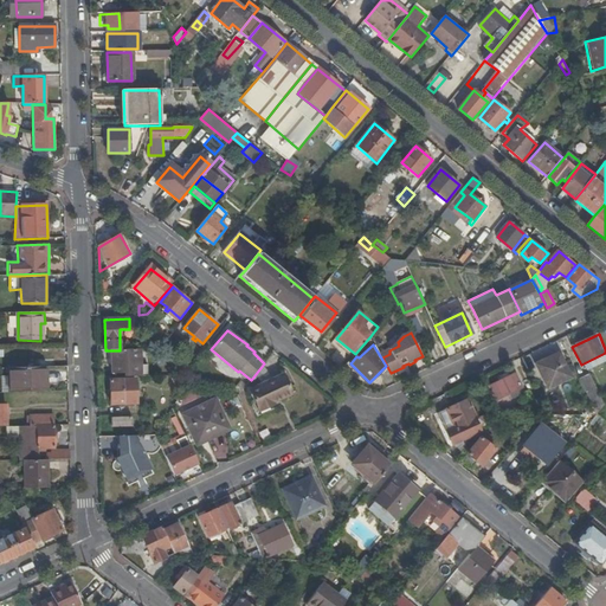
[(141,376),(141,349),(120,350),(111,350),(111,378),(141,376)]
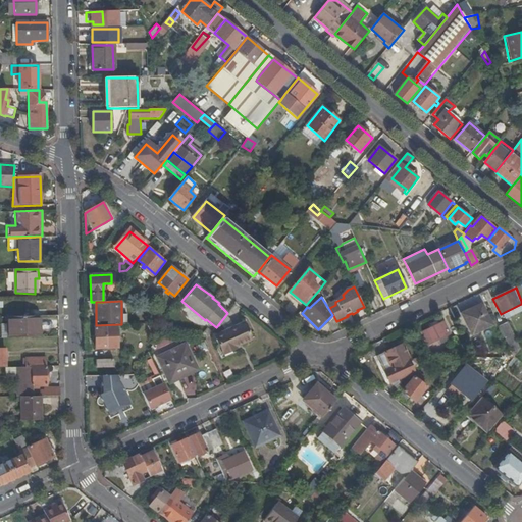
[(491,325),(481,304),(462,314),(472,335),(491,325)]
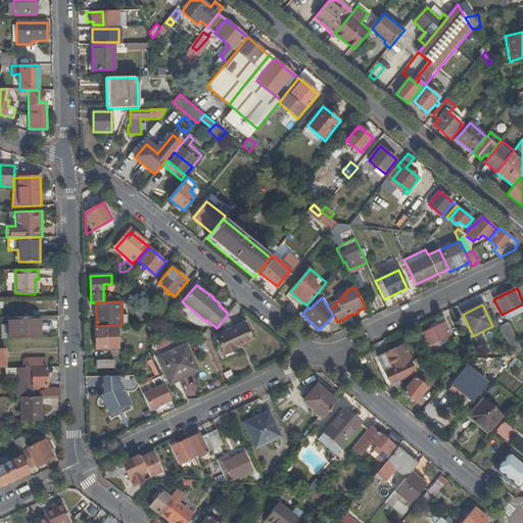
[(8,338),(40,337),(39,317),(25,318),(7,318),(8,324),(8,338)]
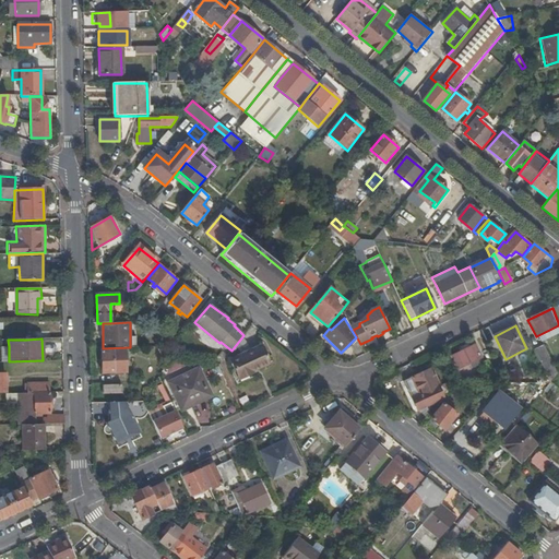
[(269,363),(261,345),(229,360),(239,379),(252,372),(251,370),(269,363)]
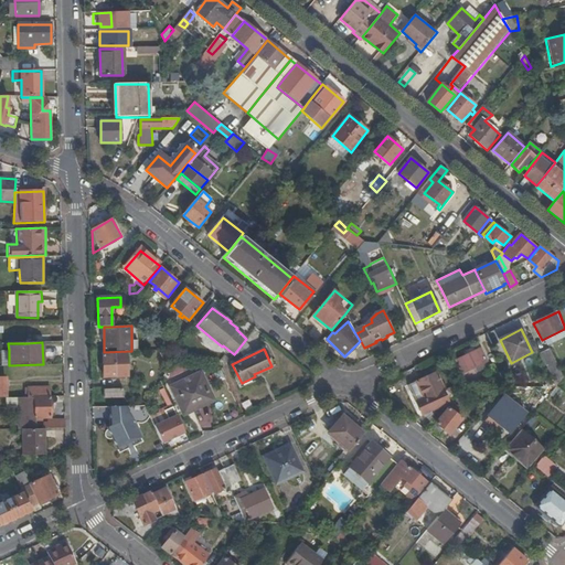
[(480,349),(451,363),(458,375),(486,361),(480,349)]
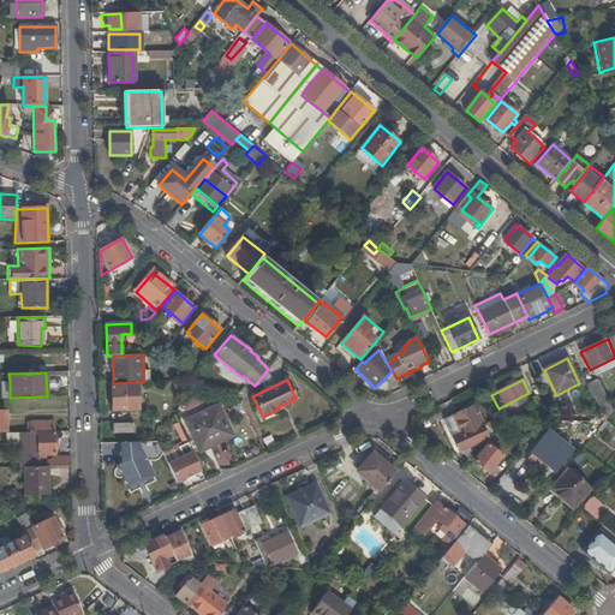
[(598,380),(589,384),(601,410),(605,421),(613,412),(598,380)]
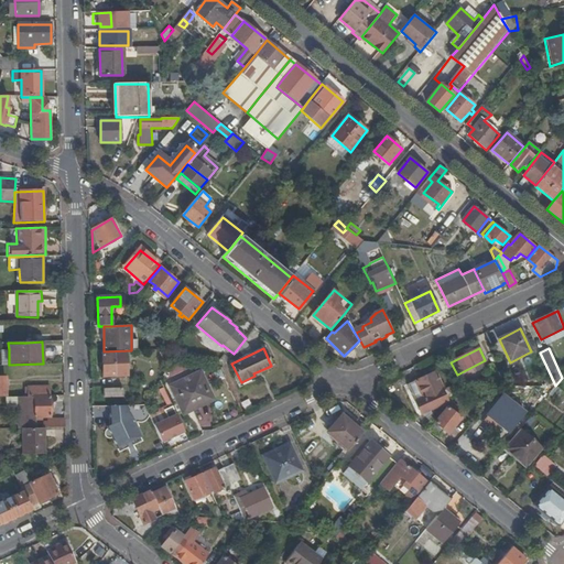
[(126,365),(125,354),(102,355),(104,376),(128,375),(127,365),(126,365)]
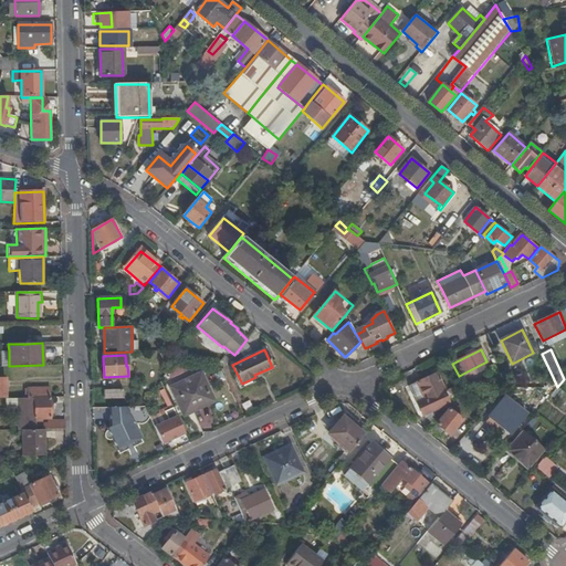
[(187,365),(173,364),(166,374),(186,375),(187,365)]
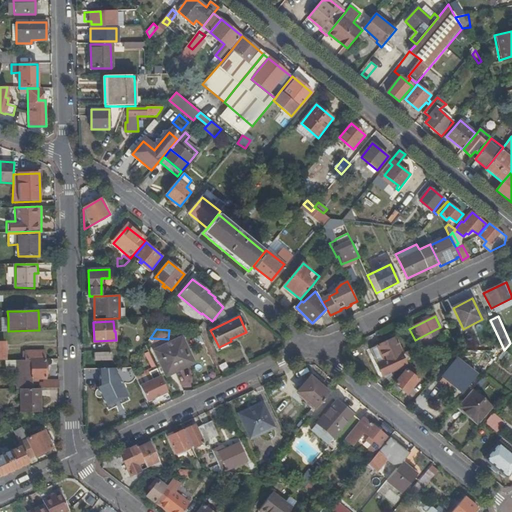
[(390,376),(394,382),(402,372),(412,360),(405,354),(403,355),(395,338),(370,350),(372,355),(373,358),(377,367),(379,366),(384,379),(390,376)]
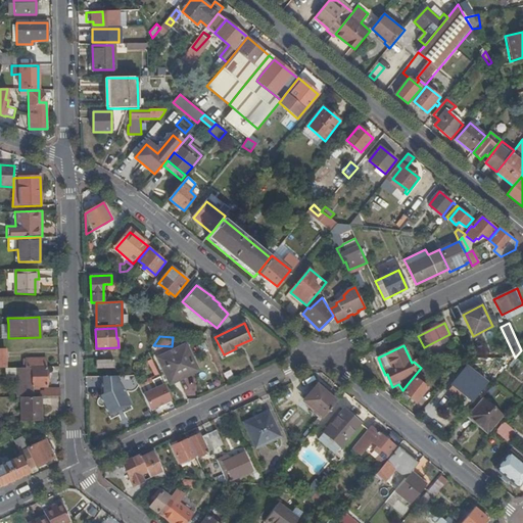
[(159,359),(168,378),(189,368),(191,372),(195,370),(185,347),(159,359)]
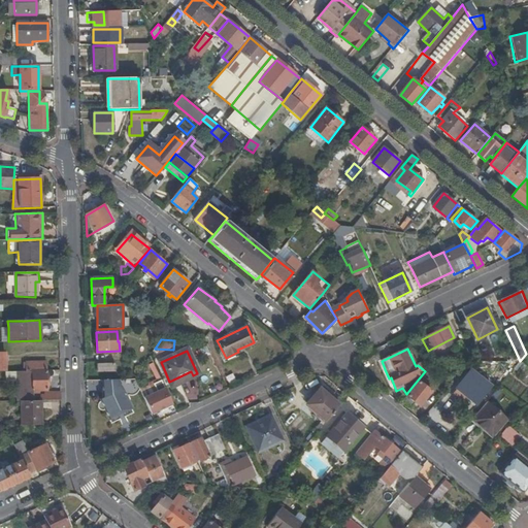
[(509,355),(513,361),(520,361),(516,352),(509,355)]
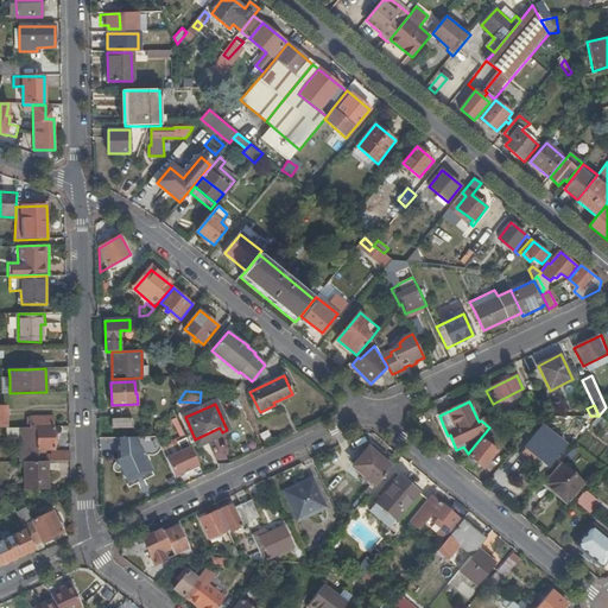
[(597,439),(601,436),(607,428),(607,426),(601,422),(590,435),(587,432),(584,435),(587,437),(582,443),(589,449),(597,439)]
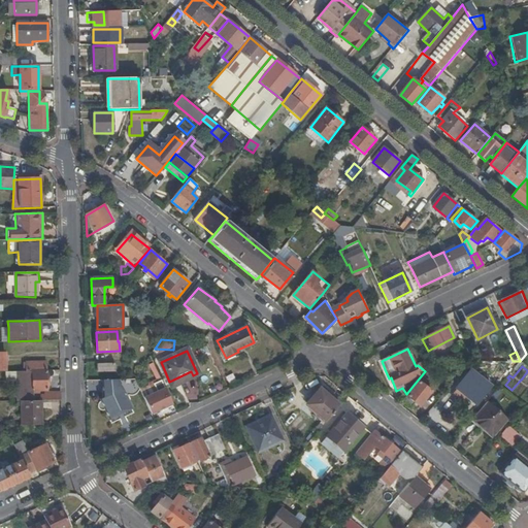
[(17,371),(18,401),(23,401),(33,400),(33,394),(39,393),(39,391),(47,391),(46,370),(26,371),(17,371)]
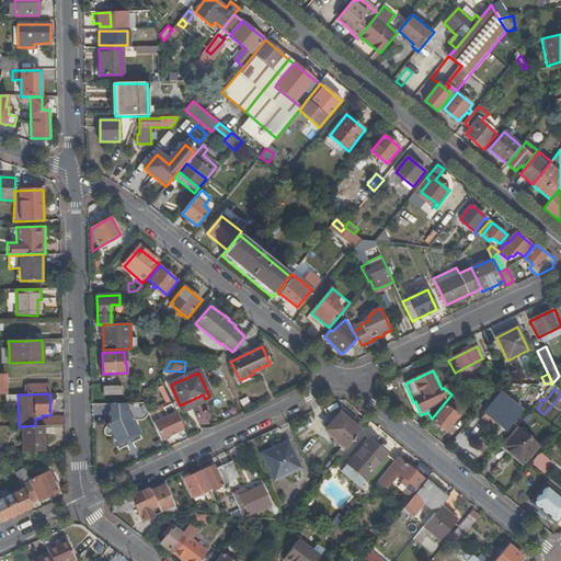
[(203,395),(180,405),(182,411),(193,405),(193,404),(205,399),(203,395)]
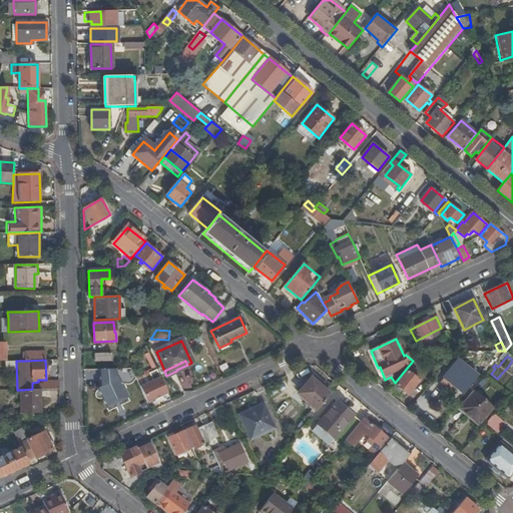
[(477,377),(457,361),(444,377),(463,393),(477,377)]
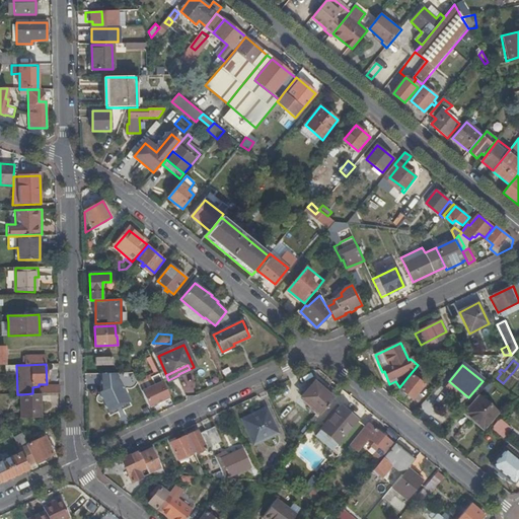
[(116,379),(116,373),(101,373),(101,391),(98,393),(107,413),(130,401),(121,382),(116,384),(116,379)]
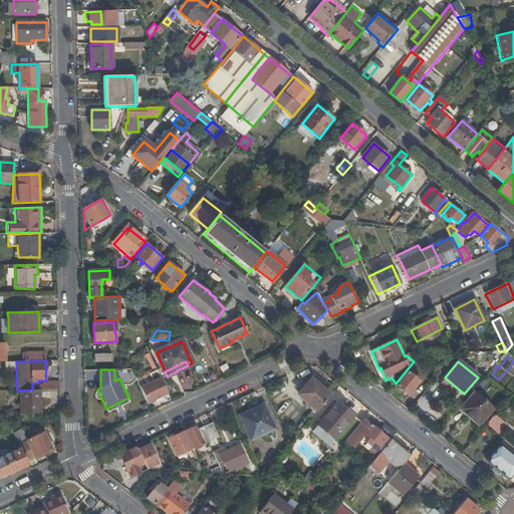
[(420,381),(408,371),(393,389),(401,396),(405,393),(409,396),(420,381)]
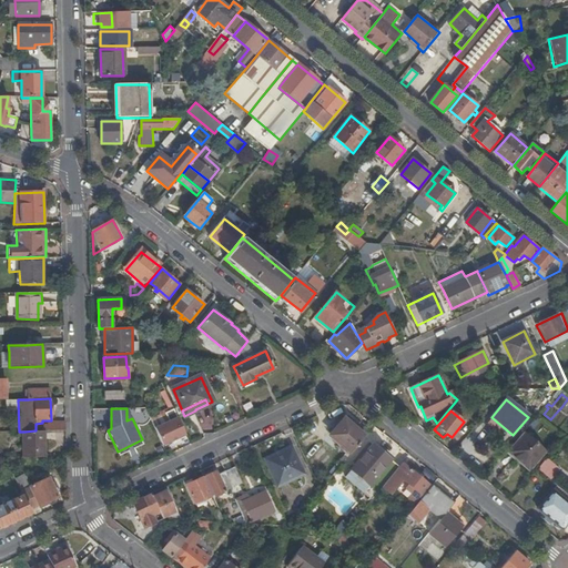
[(179,418),(155,428),(163,445),(186,435),(179,418)]
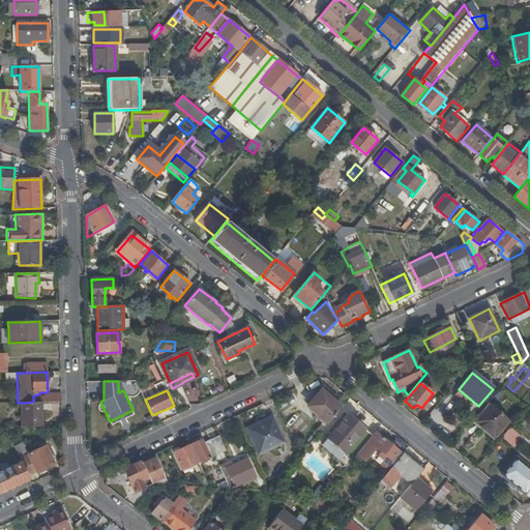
[(322,392),(315,400),(310,406),(325,418),(336,405),(322,392)]
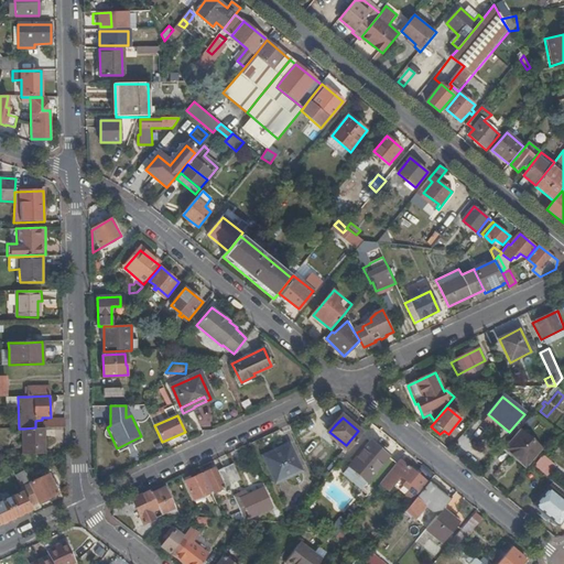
[(561,432),(553,425),(548,431),(556,437),(561,432)]
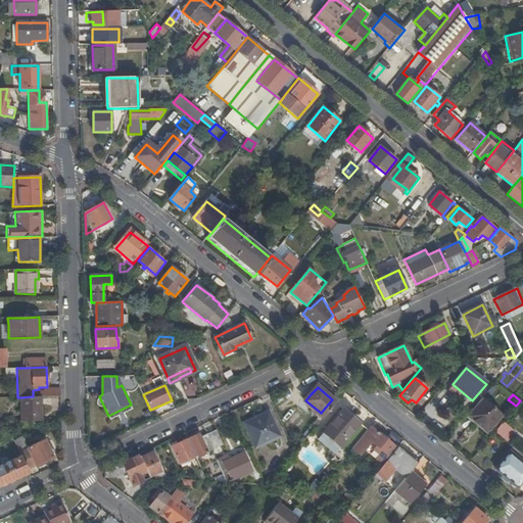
[(33,396),(22,397),(22,422),(41,421),(41,397),(33,396)]
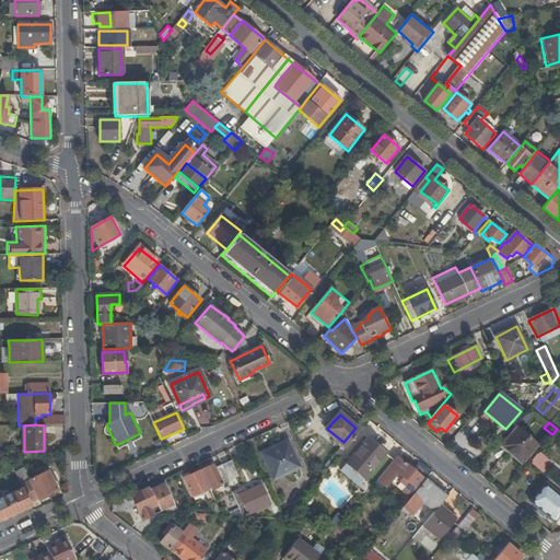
[(478,436),(482,431),(474,424),(468,430),(463,426),(451,441),(475,458),(487,443),(478,436)]
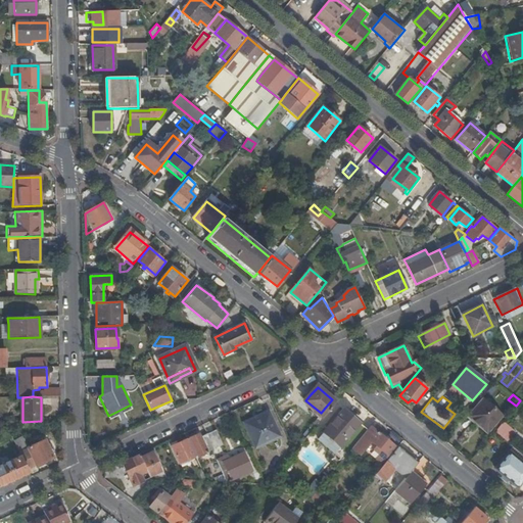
[(486,402),(483,399),(476,408),(494,424),(502,415),(491,407),(493,405),(488,399),(486,402)]
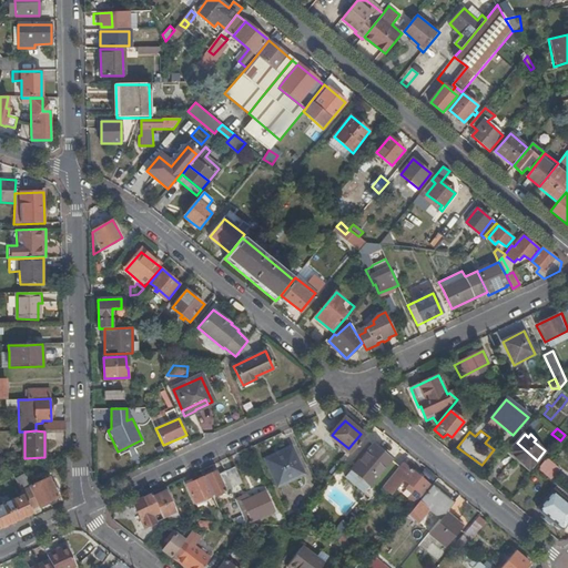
[(369,486),(391,459),(373,445),(351,472),(369,486)]
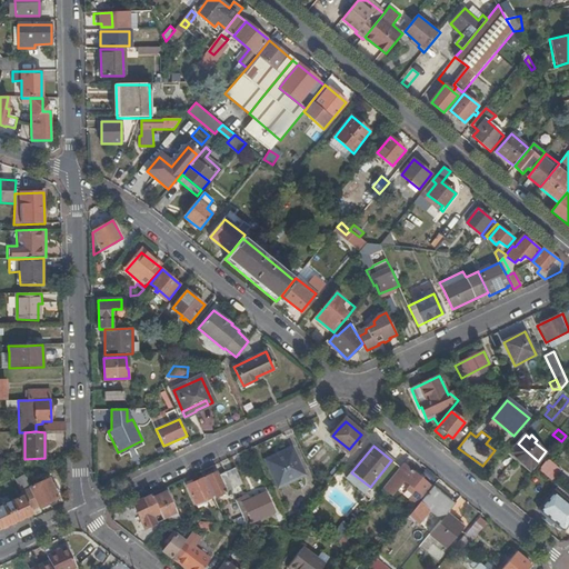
[(281,456),(267,462),(279,488),(306,476),(292,447),(279,453),(281,456)]
